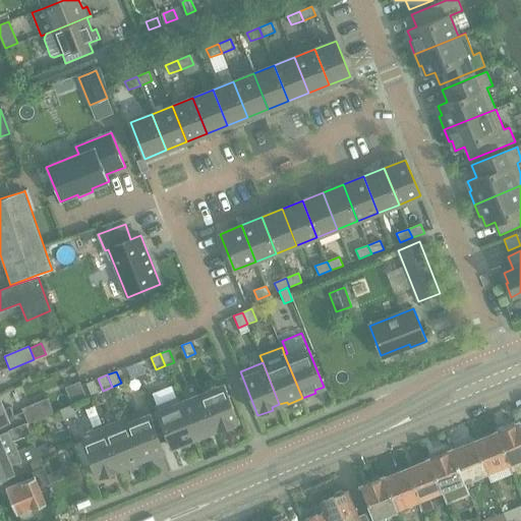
[(238,423),(223,385),(200,394),(216,430),(223,427),(224,429),(238,423)]
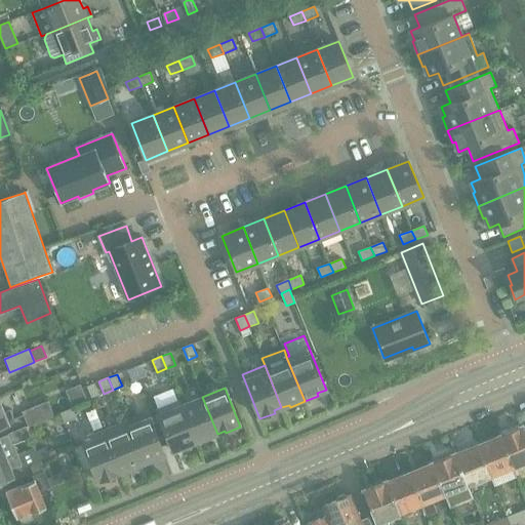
[(182,405),(179,400),(178,400),(196,444),(210,439),(209,437),(217,434),(202,397),(182,405)]
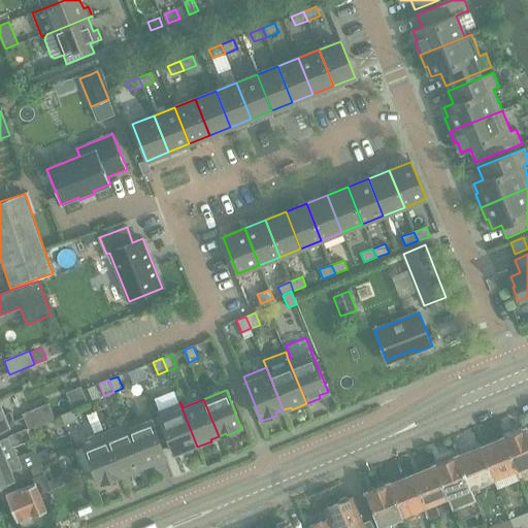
[(11,413),(5,415),(0,401),(0,429),(10,426),(15,423),(11,413)]
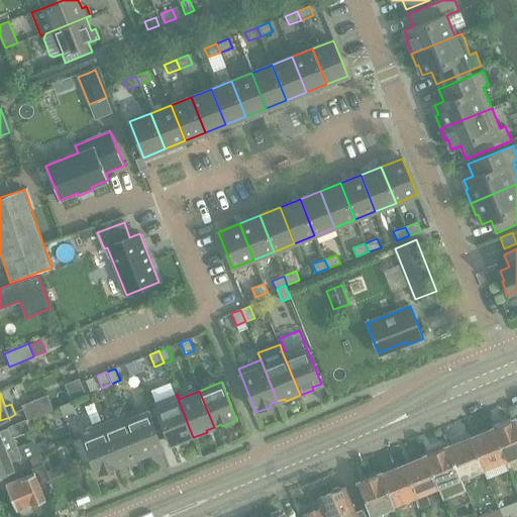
[(193,437),(176,394),(153,403),(170,444),(178,441),(179,443),(193,437)]
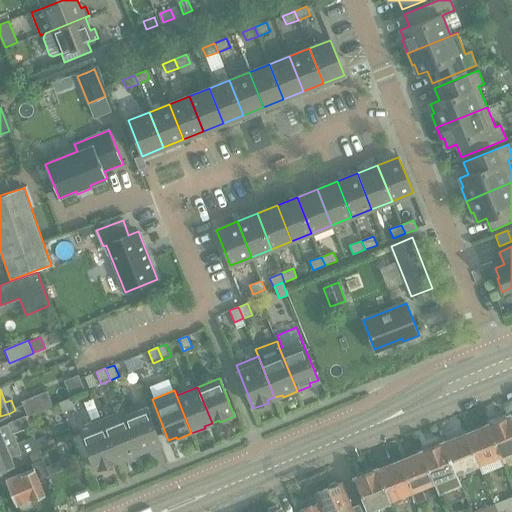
[(50,407),(53,406),(47,391),(22,402),(28,416),(50,407)]
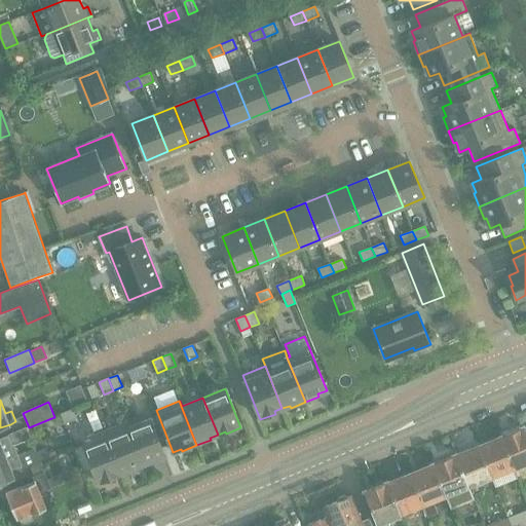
[(61,414),(65,423),(76,418),(73,409),(61,414)]
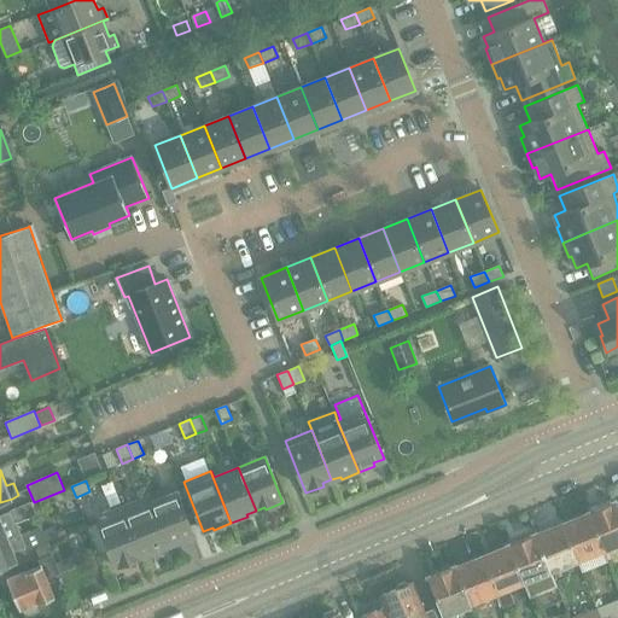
[(71,487),(64,490),(60,491),(65,502),(76,497),(71,487)]
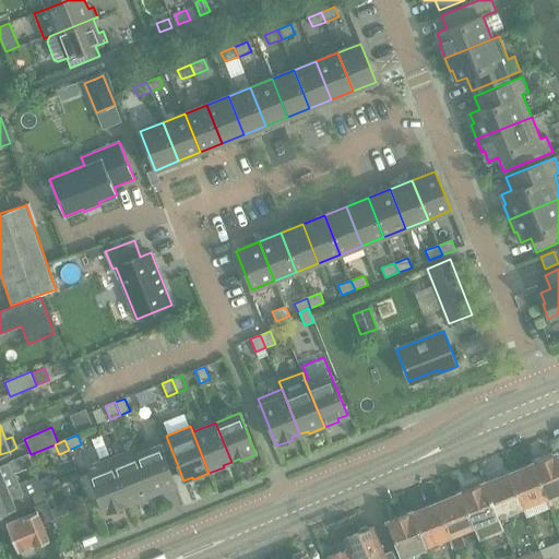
[(137,454),(134,448),(133,449),(153,496),(167,489),(166,487),(176,484),(159,445),(137,454)]
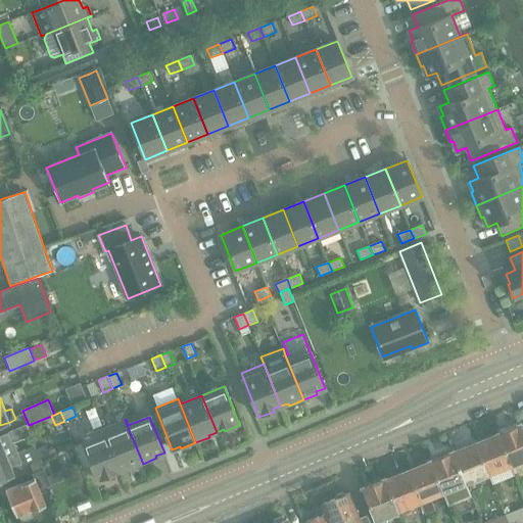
[(143,464),(125,420),(103,428),(120,470),(128,467),(129,470),(143,464)]
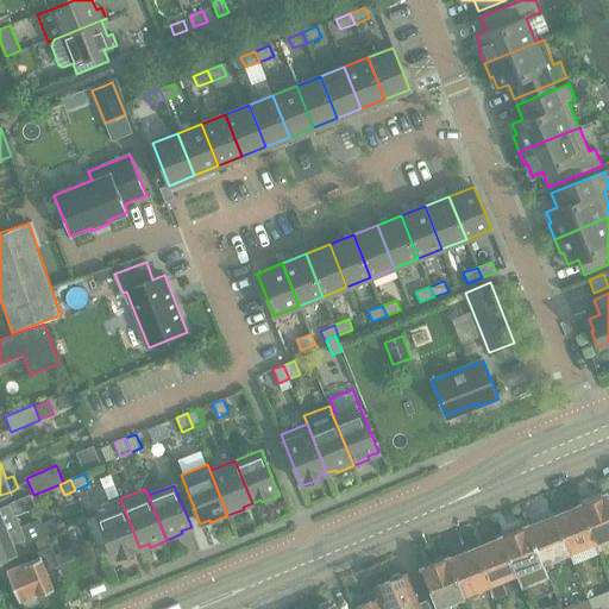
[(596,544),(608,538),(608,498),(607,493),(579,504),(596,544)]
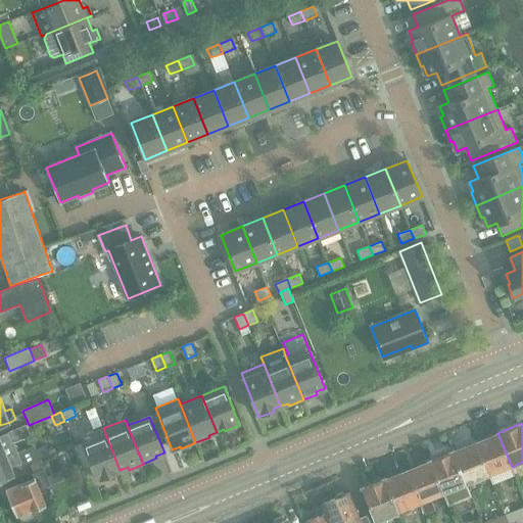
[(0,436),(0,460),(16,454),(12,441),(30,434),(27,425),(0,436)]
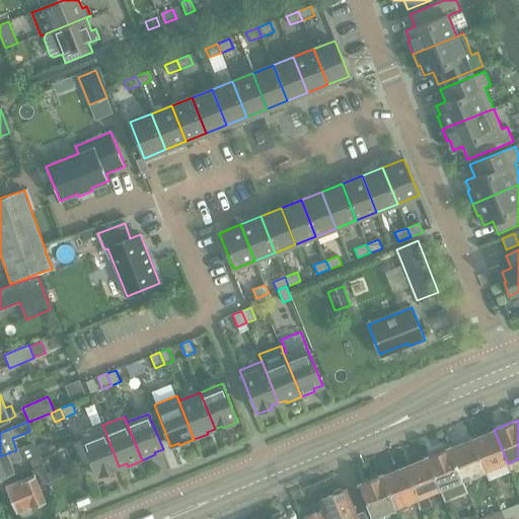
[(119,466),(102,425),(80,434),(97,477),(113,471),(112,469),(119,466)]
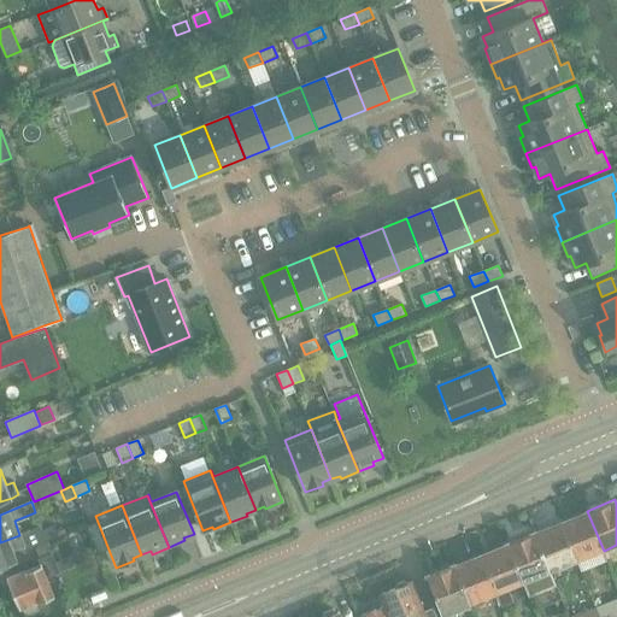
[(587,511),(560,522),(576,562),(577,562),(581,573),(607,562),(604,551),(587,511)]
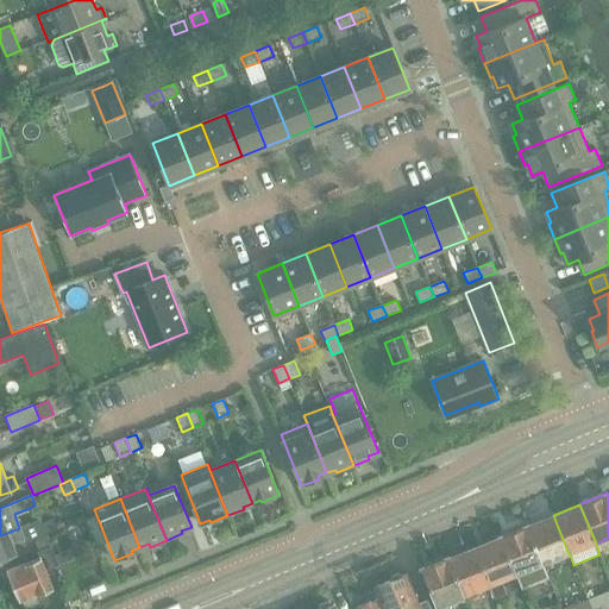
[(553,515),(527,526),(542,565),(569,554),(553,515)]
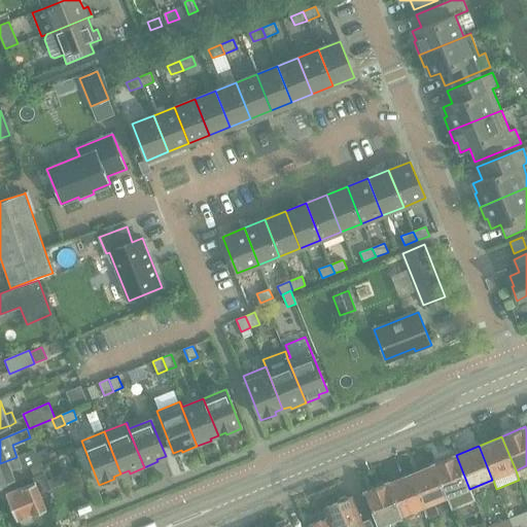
[(25,453),(16,457),(21,467),(23,470),(31,466),(41,462),(37,453),(35,449),(25,453)]
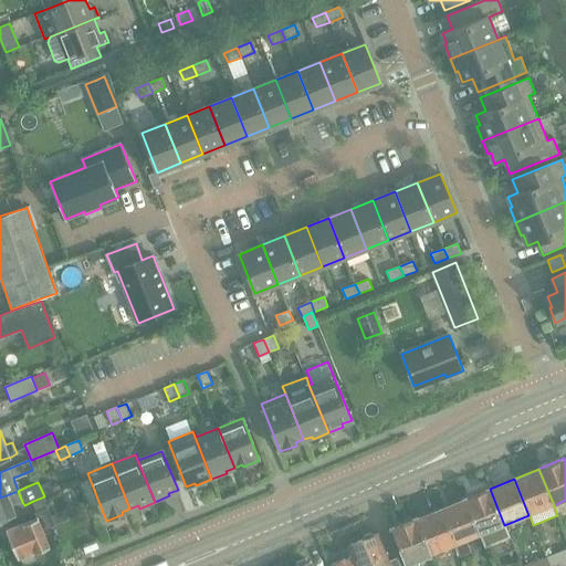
[(464,499),(480,535),(485,547),(510,537),(504,525),(490,489),(464,499)]
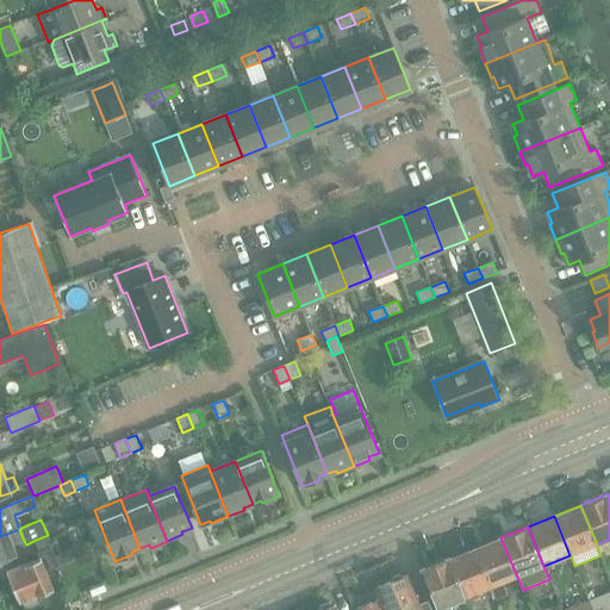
[(13,545),(24,541),(19,529),(0,536),(0,562),(18,555),(13,545)]
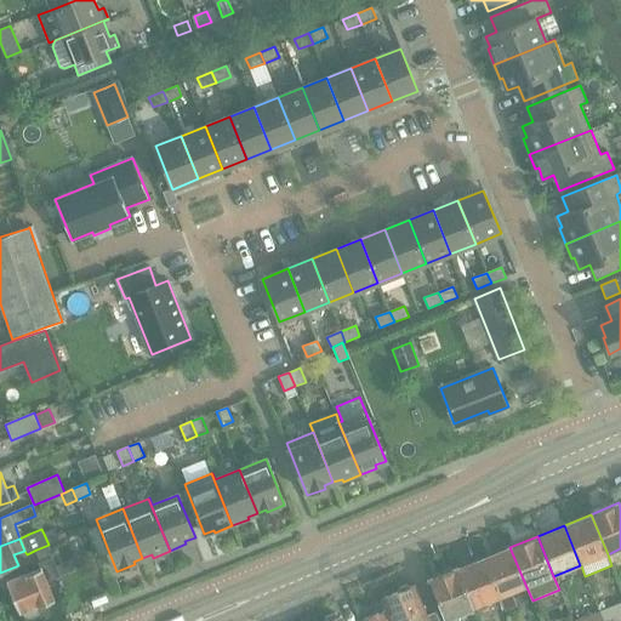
[(507,610),(517,607),(512,593),(527,587),(510,547),(483,557),(500,598),(502,597),(507,610)]
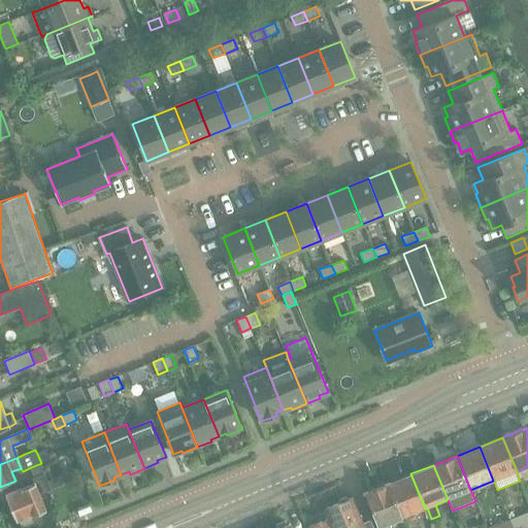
[(6,495),(9,502),(8,505),(10,512),(13,514),(17,522),(19,521),(22,527),(33,522),(31,516),(33,515),(33,516),(46,510),(40,495),(52,490),(48,482),(44,473),(33,479),(35,483),(6,495)]
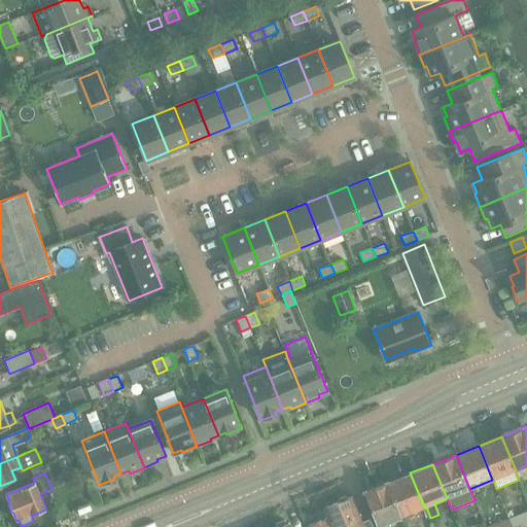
[(410,472),(390,481),(387,482),(401,516),(401,517),(424,507),(410,472)]
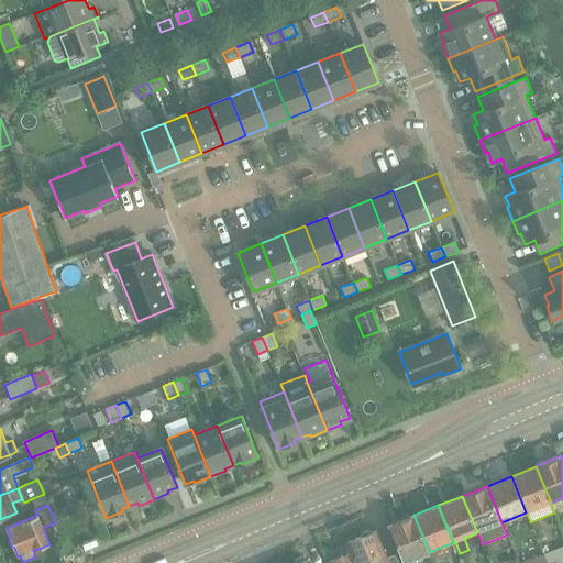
[(52,514),(55,522),(65,518),(62,509),(52,514)]
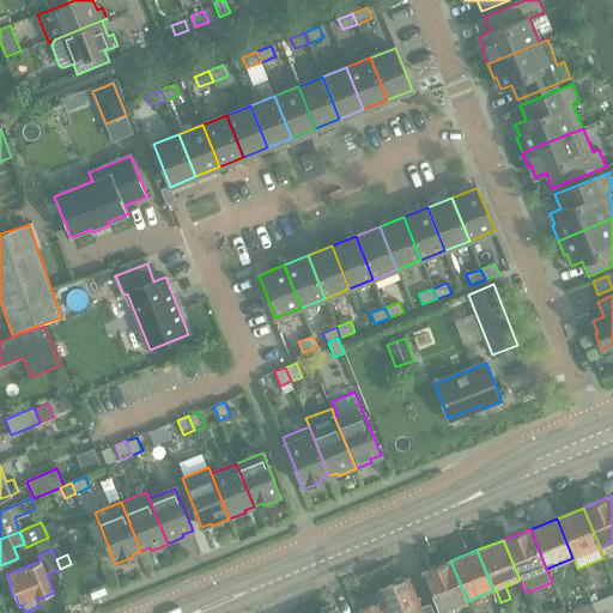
[(424,572),(439,611),(467,600),(450,560),(424,572)]
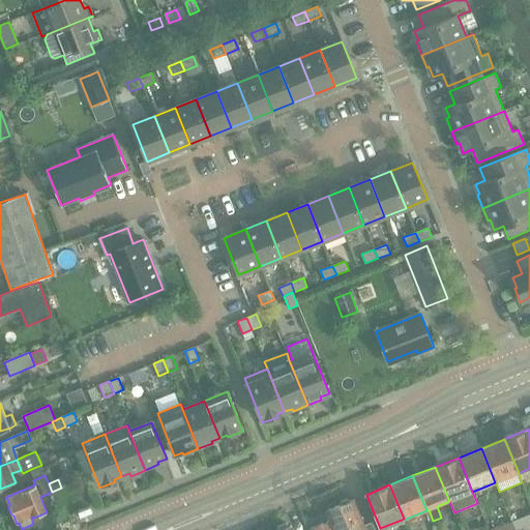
[(375,529),(373,524),(364,527),(354,500),(351,501),(347,499),(341,501),(340,505),(327,510),(331,521),(312,529),(375,529)]
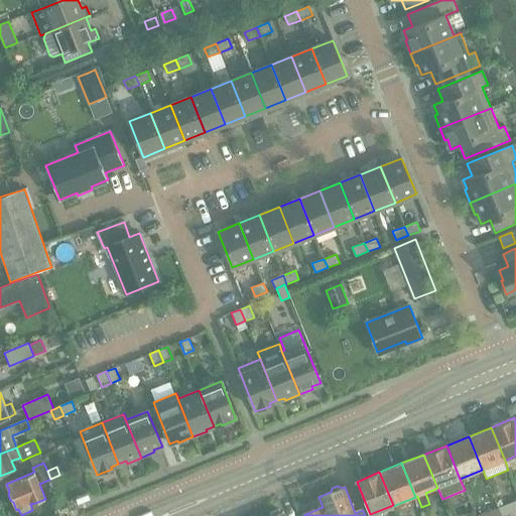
[(515,500),(498,508),(501,515),(503,515),(515,511),(515,500)]
